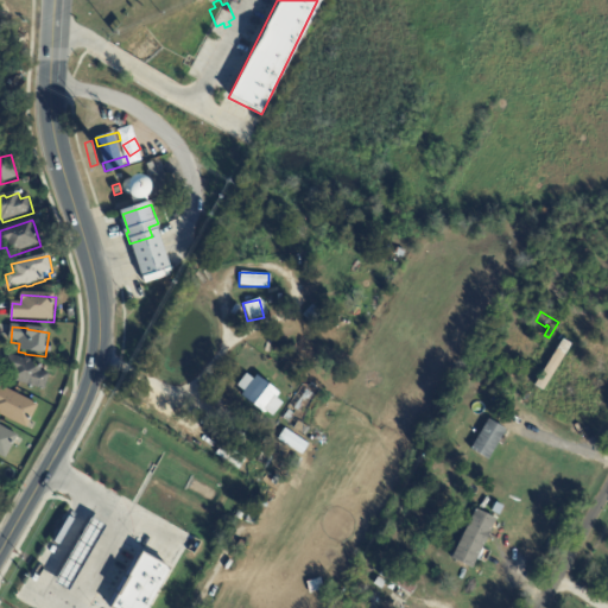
[(43,366),(42,373),(51,377),(45,393),(17,384),(17,385),(7,382),(10,373),(2,372),(8,355),(43,366)]
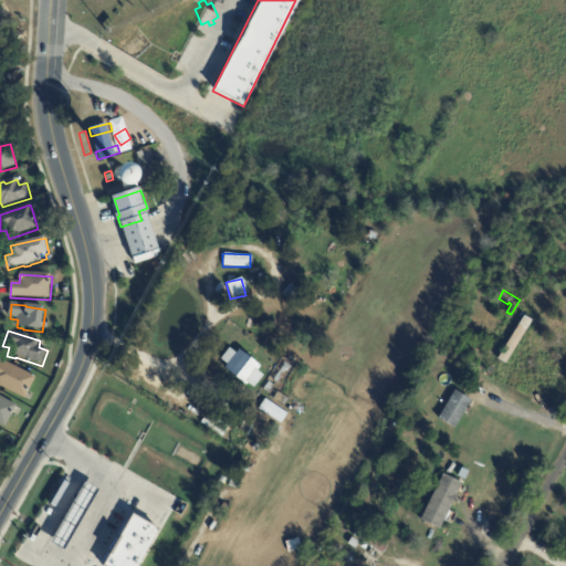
[(230,350),(237,355),(240,352),(262,368),(259,373),(265,377),(255,390),(249,385),(247,387),(227,371),(230,367),(222,362),(230,350)]
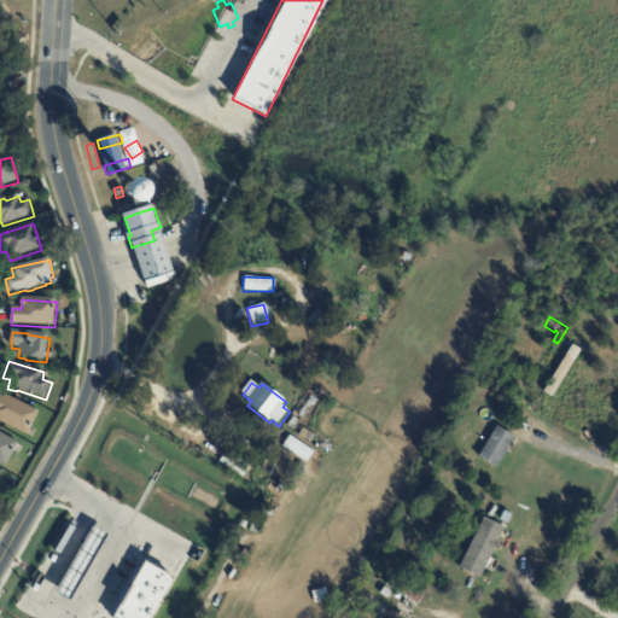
[(0,394),(40,414),(28,437),(0,423),(0,394)]
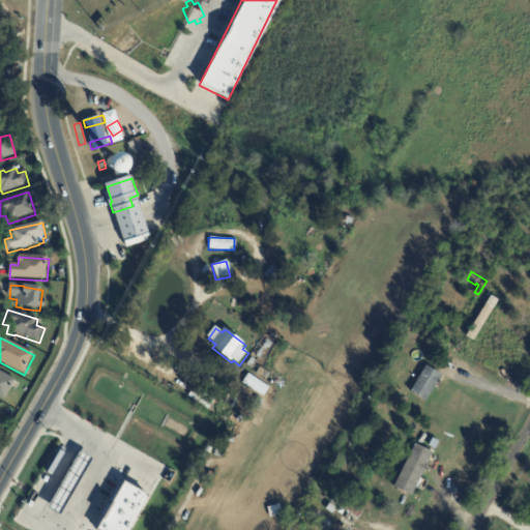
[(253,359),(258,362),(253,370),(247,366),(253,359)]
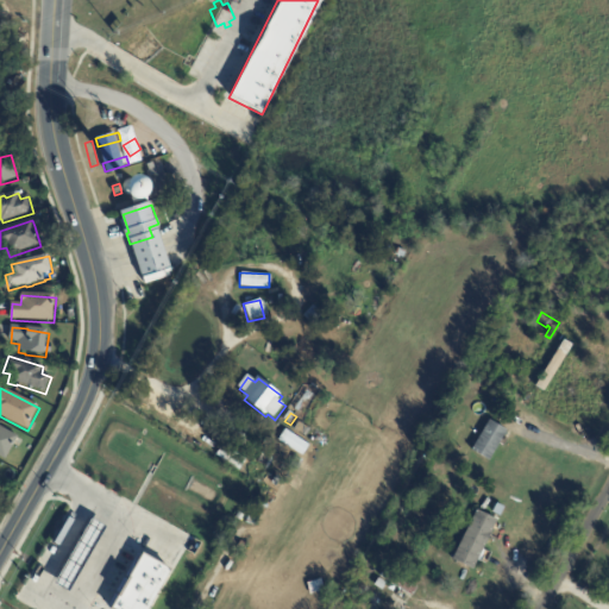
[(242,420),(252,428),(246,438),(234,431),(242,420)]
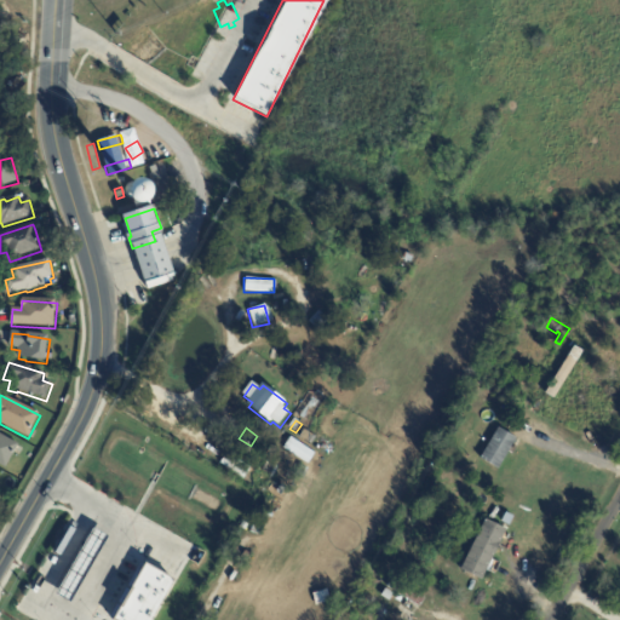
[(514,437),(517,438),(499,470),(481,459),(498,429),(514,437)]
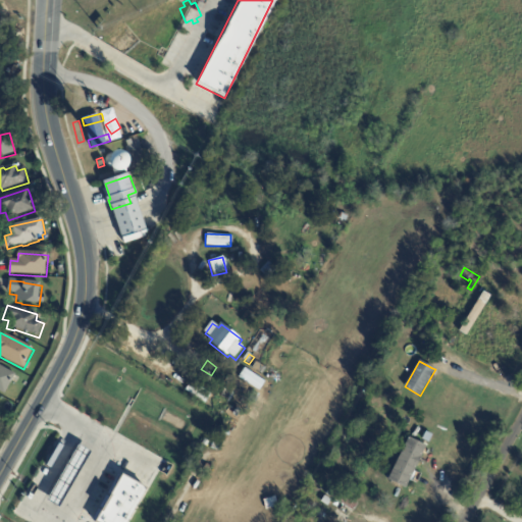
[(257,363),(267,369),(263,375),(253,369),(257,363)]
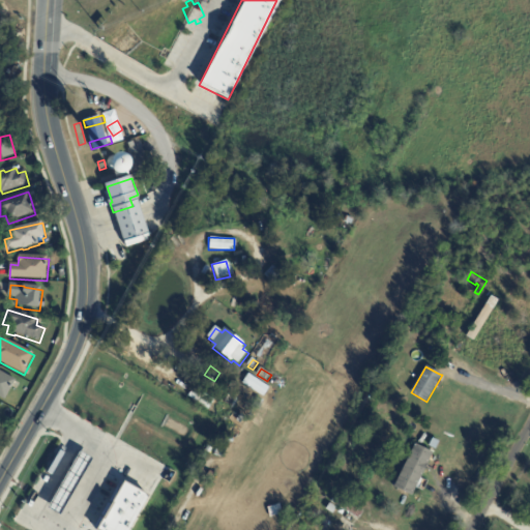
[(17,382),(5,402),(0,399),(0,372),(17,382)]
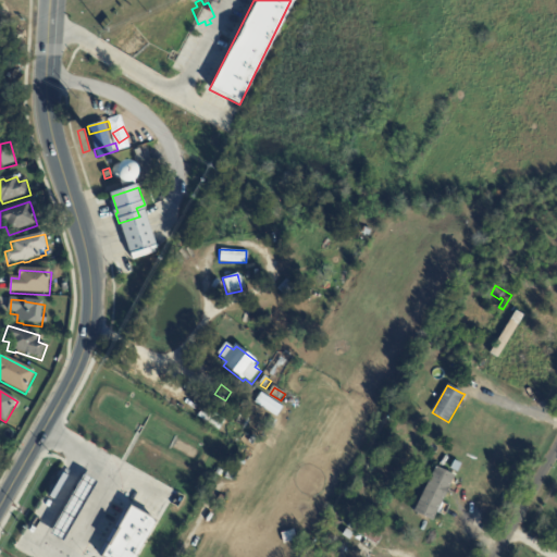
[(252,404),(276,415),(282,405),(258,394),(252,404)]
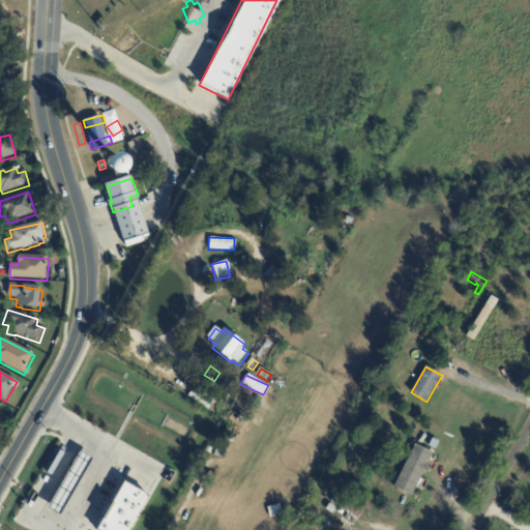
[(206,378),(216,385),(211,393),(201,386),(206,378)]
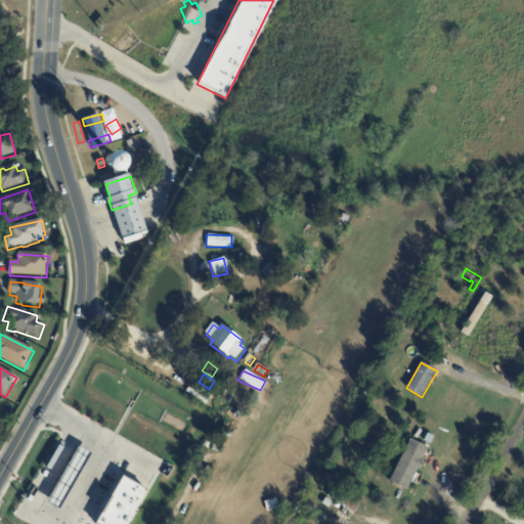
[(227,425),(231,427),(225,439),(221,437),(227,425)]
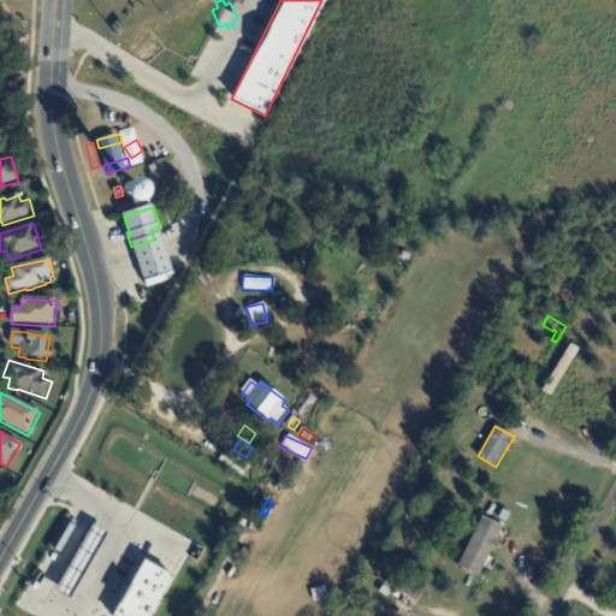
[(483,517),(504,527),(479,578),(458,567),(483,517)]
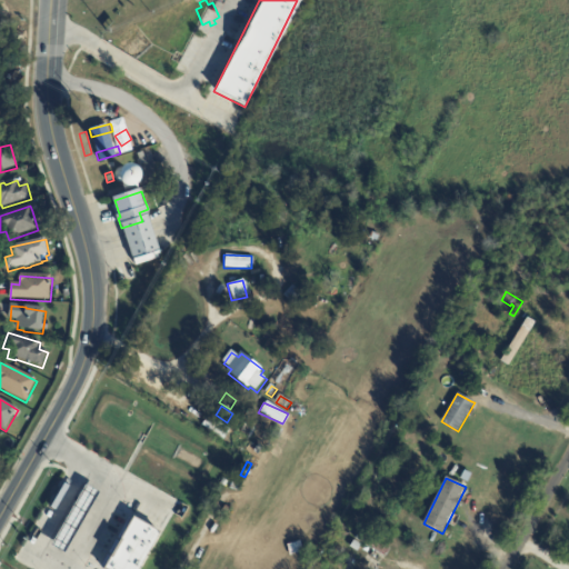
[(95,490),(80,483),(51,547),(66,553),(95,490)]
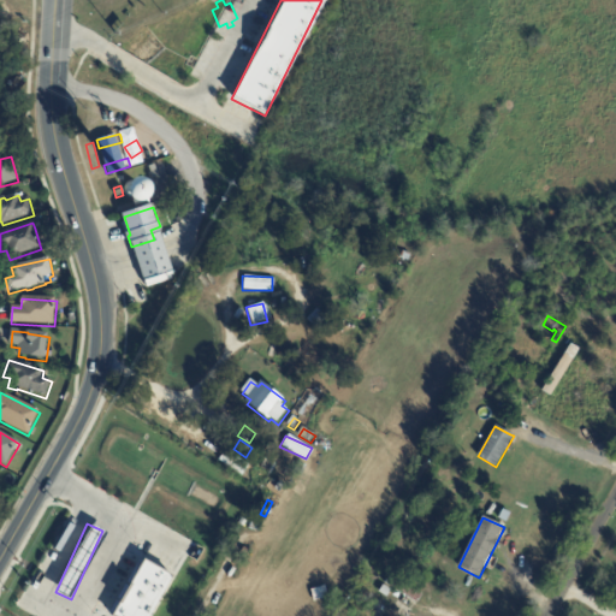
[(112,615),(150,615),(170,574),(137,560),(112,615)]
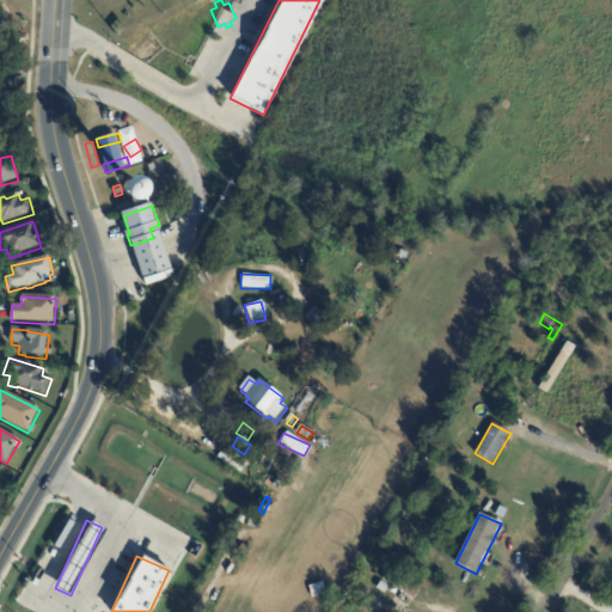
[(415,597),(414,599),(383,580),(387,571),(418,591),(415,597)]
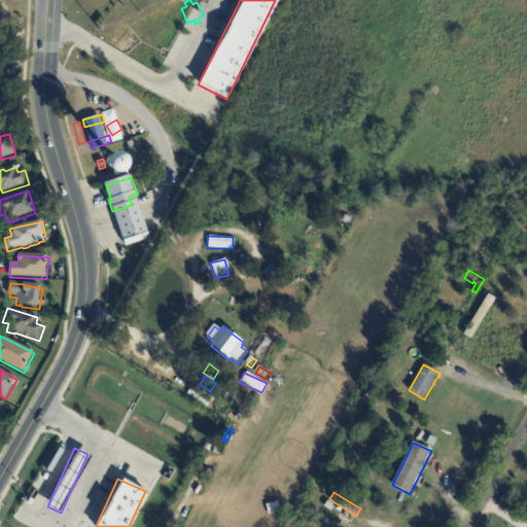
[(319,512),(331,519),(327,526),(325,526),(314,521),(319,512)]
